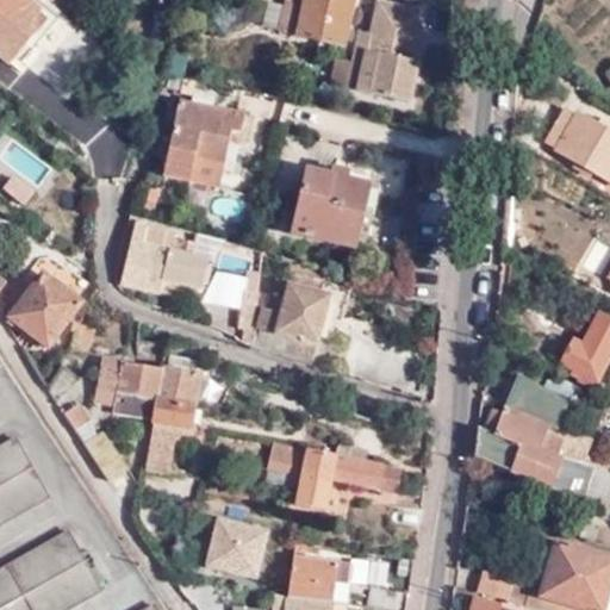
[(0,0),(0,53),(11,62),(31,37),(38,43),(58,19),(36,0),(0,0)]
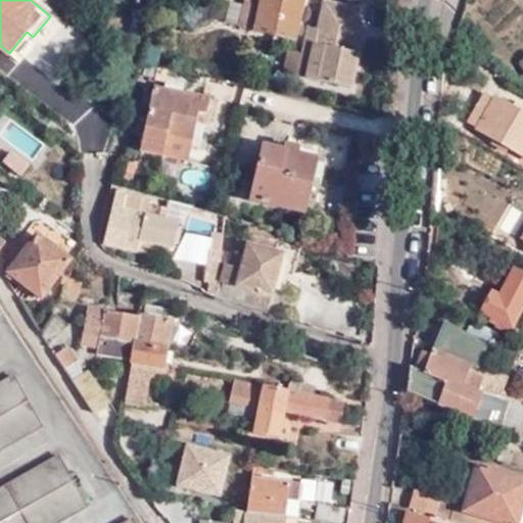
[(243,0),(238,26),(294,38),(302,0),(243,0)]
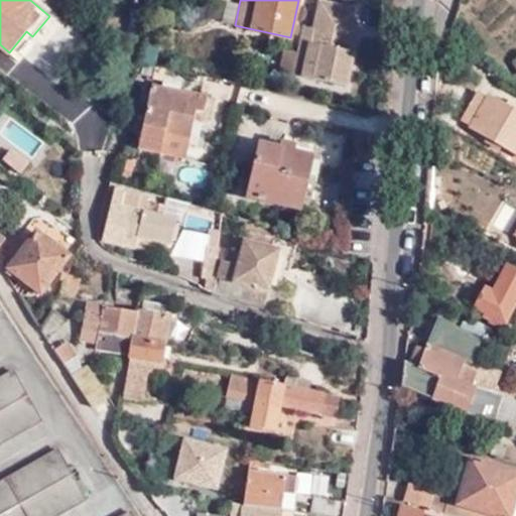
[(344,66),(347,53),(355,13),(319,4),(312,31),(303,30),(293,77),(345,89),(349,67),(344,66)]
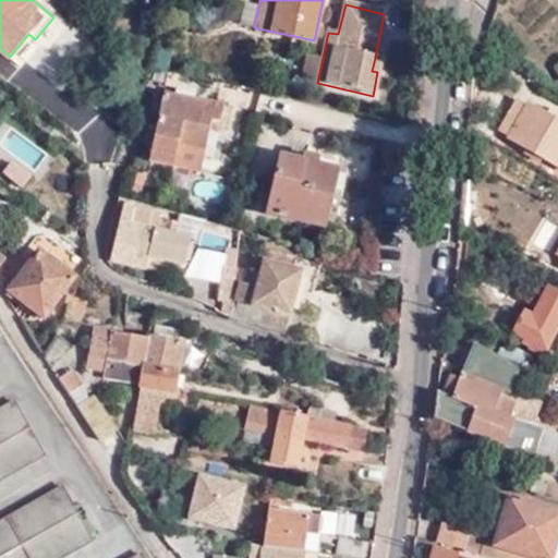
[(380,59),(375,58),(372,71),(377,72),(380,59)]
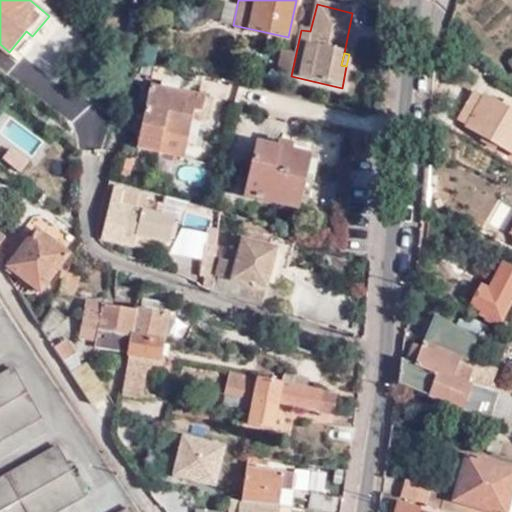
[(151,85),(138,147),(160,152),(164,133),(189,137),(194,110),(201,111),(204,95),(151,85)]
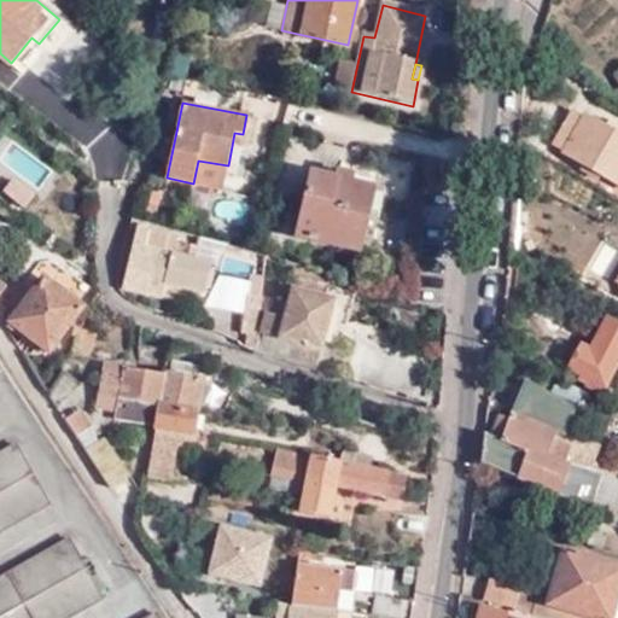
[(617,133),(587,115),(583,122),(573,114),(558,140),(567,147),(564,153),(617,185),(617,133)]
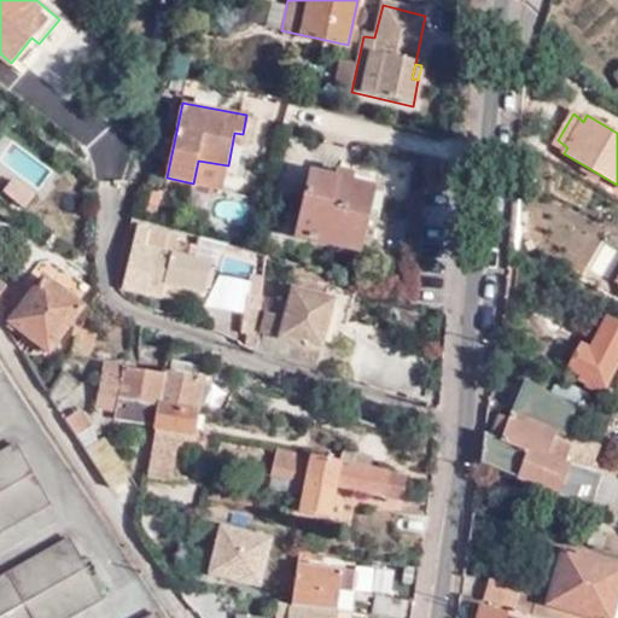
[(234,133),(233,143),(242,144),(243,134),(234,133)]
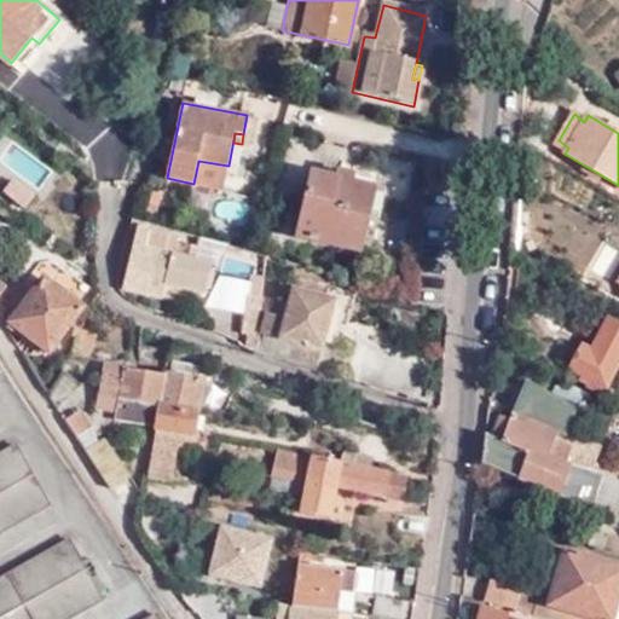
[(198,161),(194,184),(224,190),(229,166),(198,161)]
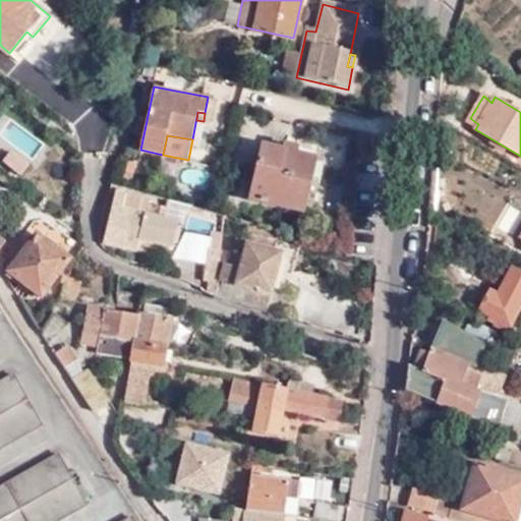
[(284,150),(265,146),(250,199),(302,213),(316,158),(297,154),(298,146),(285,142),(284,150)]
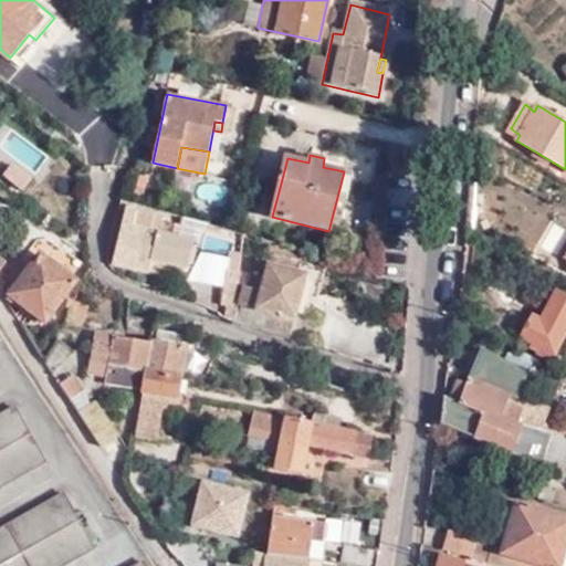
[(17,201),(9,196),(3,202),(13,208),(17,201)]
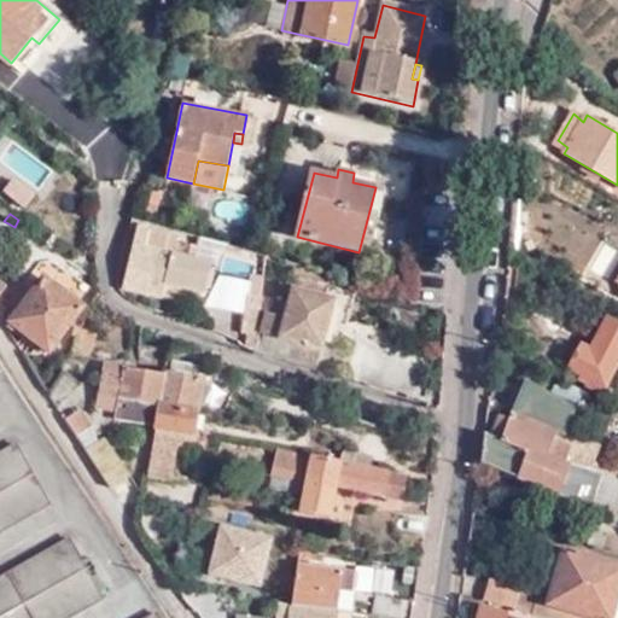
[(169,284),(176,285),(203,291),(210,267),(163,254),(167,237),(145,231),(145,228),(136,227),(122,286),(161,297),(169,284)]
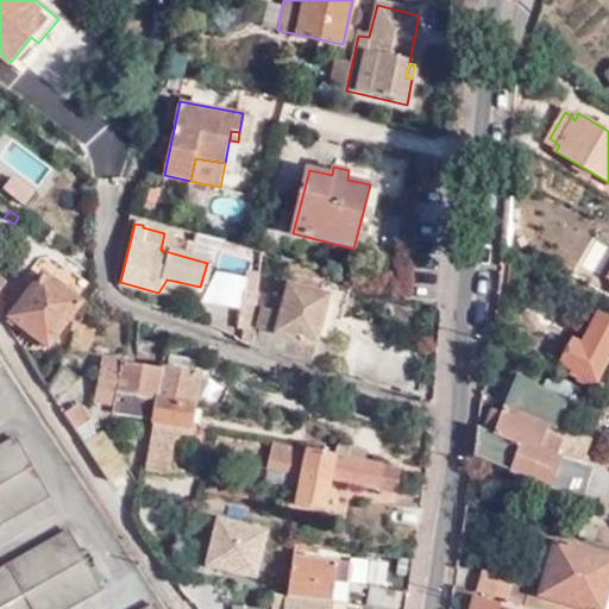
[(82,305),(44,277),(12,320),(48,350),(82,305)]
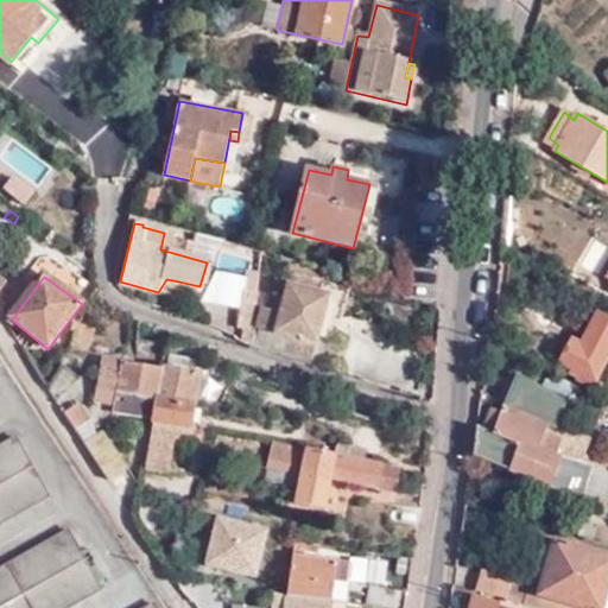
[(171,296),(173,280),(166,279),(158,292),(171,296)]
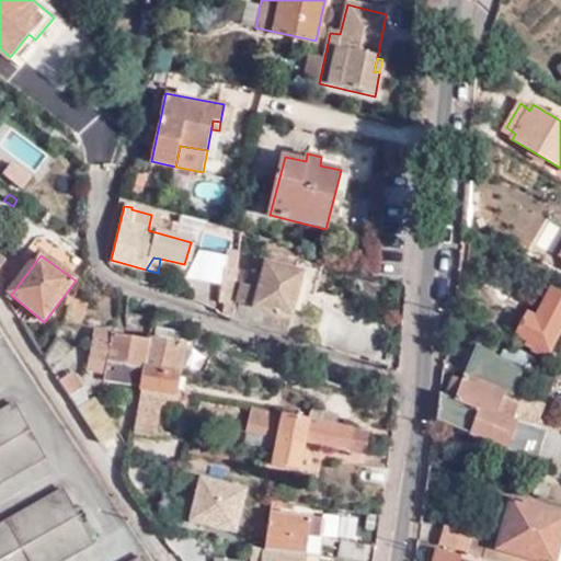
[(264,308),(292,316),(304,272),(265,262),(262,275),(247,271),(243,283),(240,282),(235,300),(264,308)]
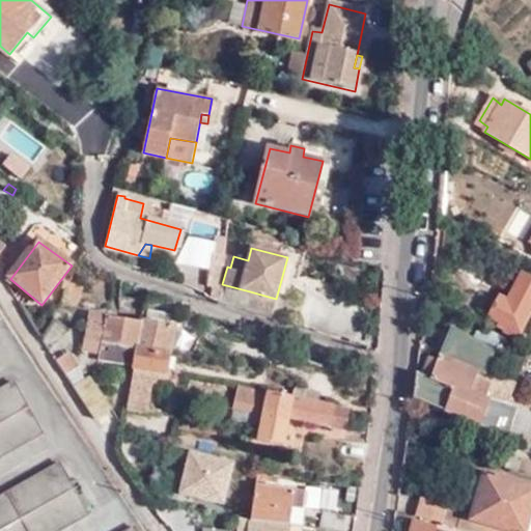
[(211,262),(207,285),(219,287),(222,263),(211,262)]
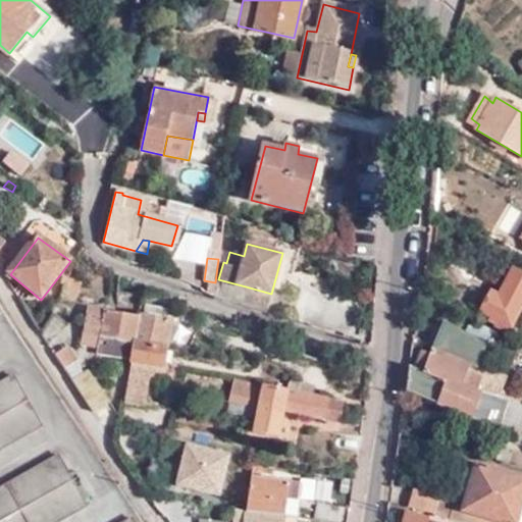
[(515,324),(521,309),(521,271),(517,269),(502,298),(494,293),(485,310),(515,324)]
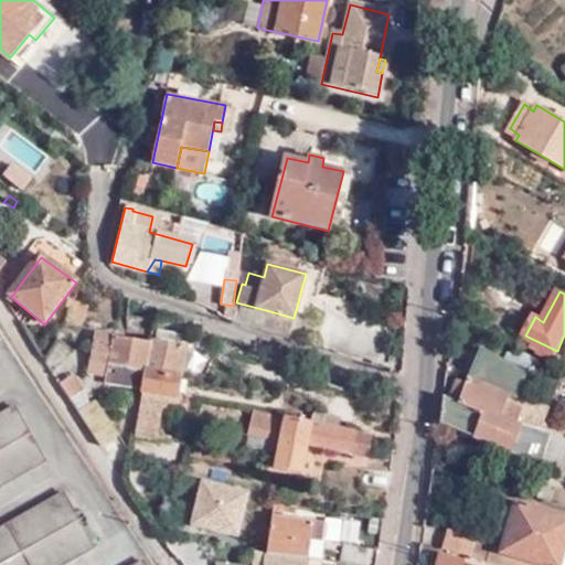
[(262,327),(289,334),(294,318),(266,310),(262,327)]
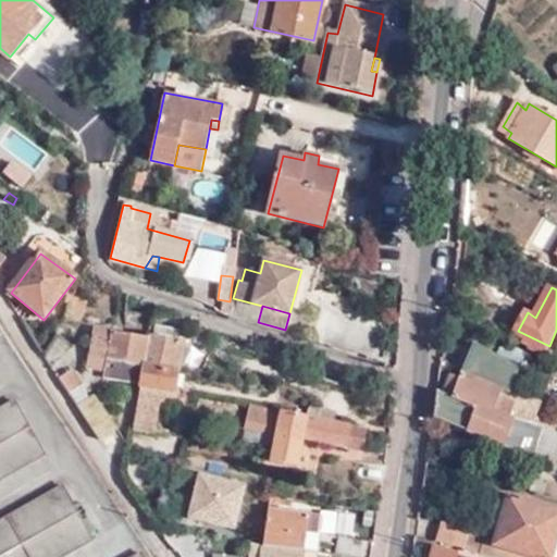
[(95,330),(88,366),(104,369),(102,375),(139,382),(141,366),(147,339),(95,330)]
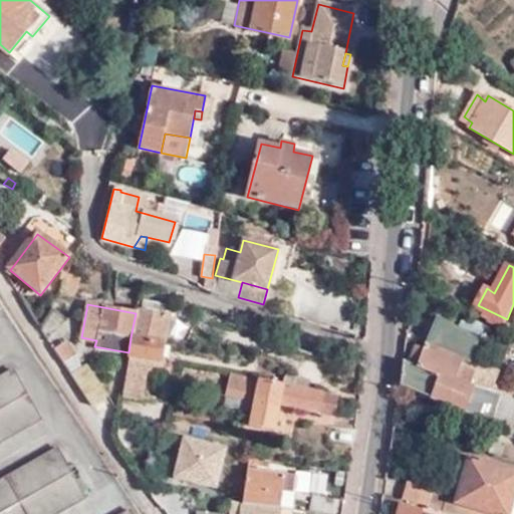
[(137,310),(136,313),(131,337),(129,352),(131,355),(123,395),(142,399),(148,374),(155,368),(156,361),(162,361),(171,316),(137,310)]
